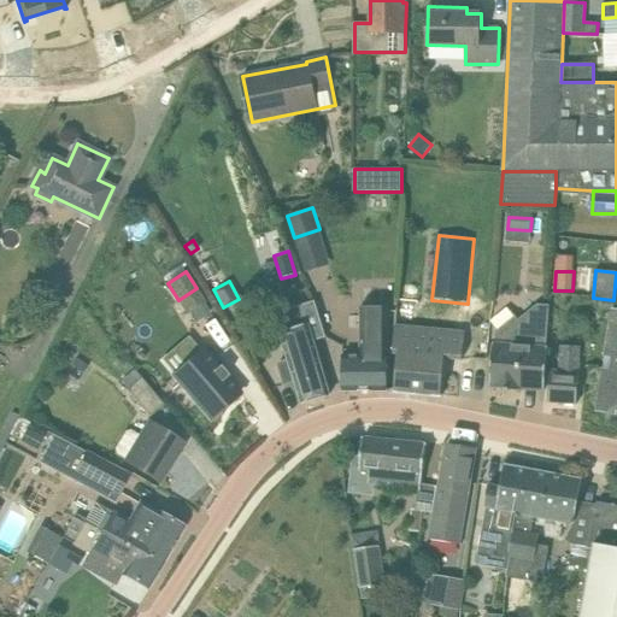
[(313,301),(276,313),(289,360),(278,364),(285,385),(295,381),(303,404),(330,394),(312,342),(327,338),(318,310),(313,301)]
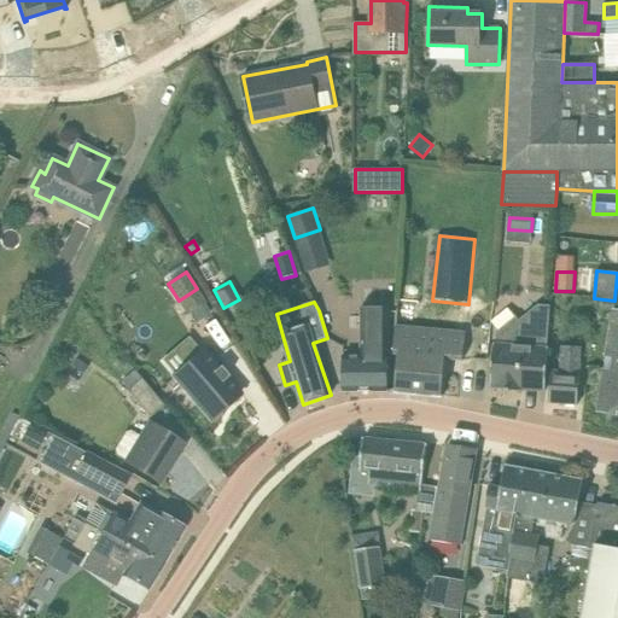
[(495,344),(491,386),(495,386),(495,390),(501,390),(522,391),(522,389),(525,389),(546,390),(547,371),(549,348),(548,348),(551,305),(538,304),(519,321),(516,316),(497,332),(496,344),(495,344)]
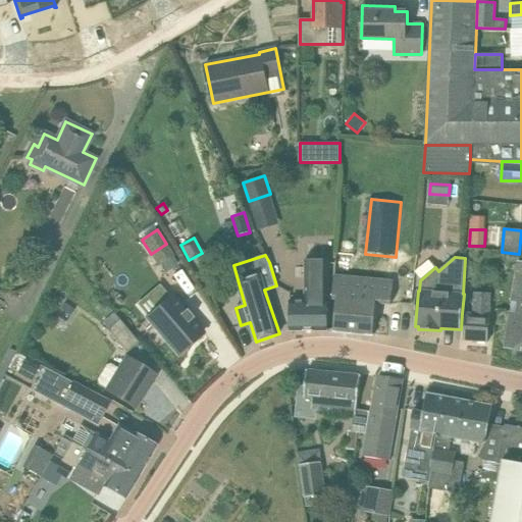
[(290,301),(290,330),(328,330),(328,301),(327,260),(306,260),(306,301),(290,301)]
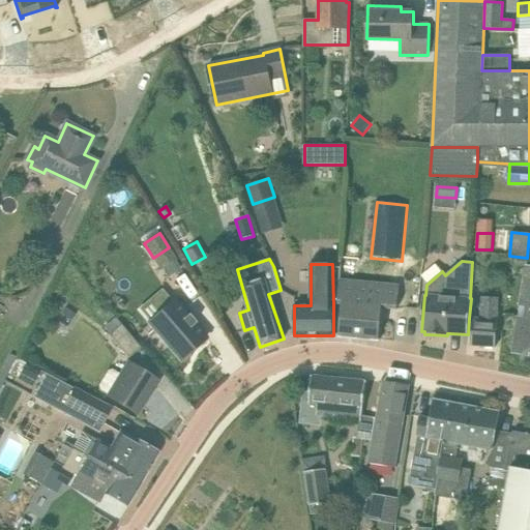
[(512,352),(529,355),(529,266),(526,266),(512,352)]
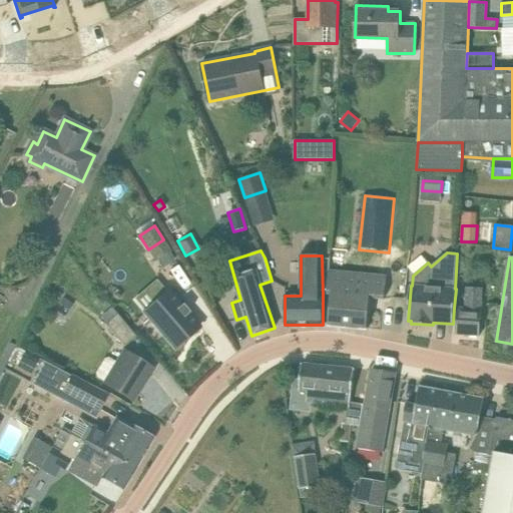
[(330,272),(328,294),(332,294),(329,325),(328,325),(328,327),(357,329),(368,330),(368,329),(367,329),(370,298),(384,299),(386,278),(350,274),(330,272)]
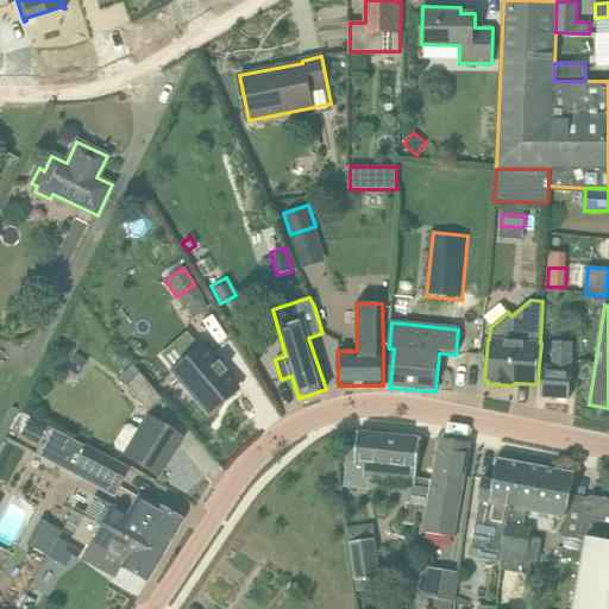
[(57,340),(51,350),(66,359),(73,350),(57,340)]
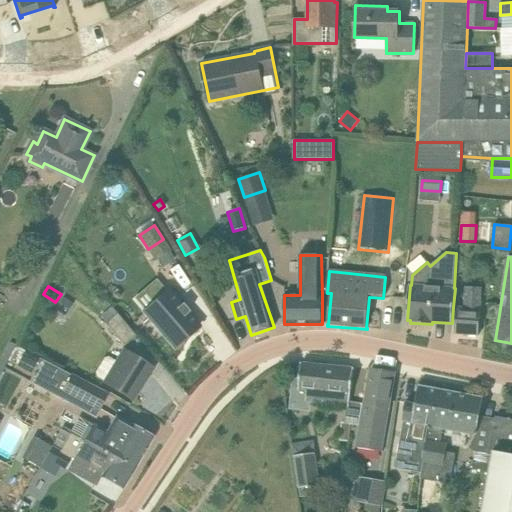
[(455,333),(479,335),(482,288),(466,287),(465,308),(457,307),(455,333)]
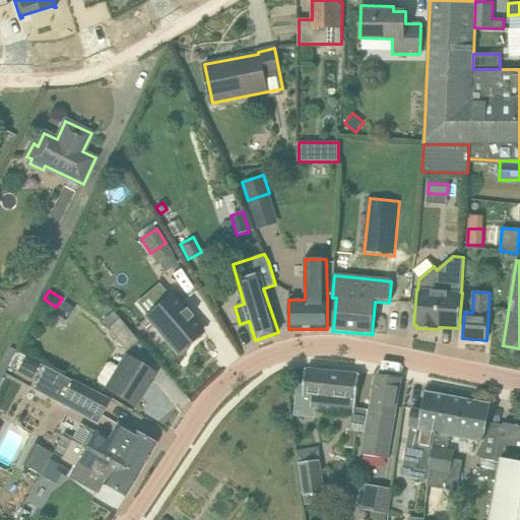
[(173,298),(147,320),(179,356),(204,334),(173,298)]
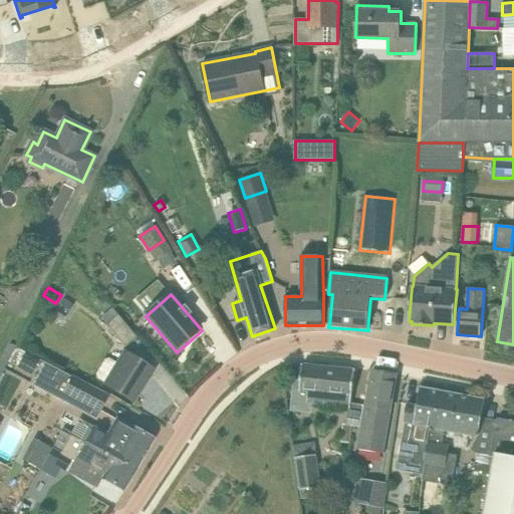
[(117,314),(105,324),(124,346),(137,337),(117,314)]
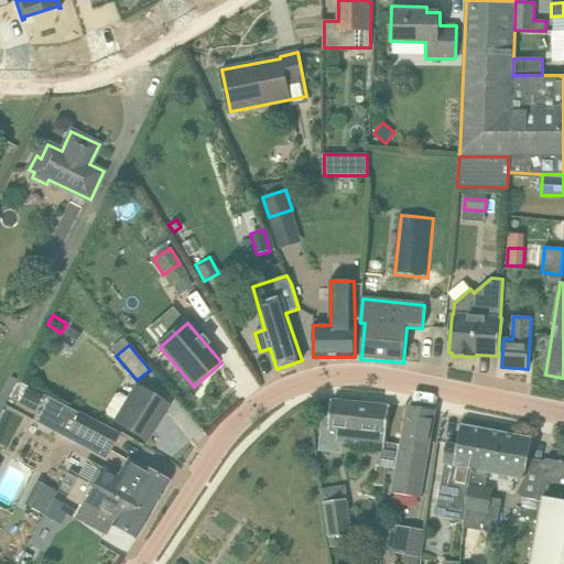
[(136,387),(128,399),(119,393),(115,394),(105,410),(106,414),(115,420),(114,421),(147,441),(169,405),(136,387)]
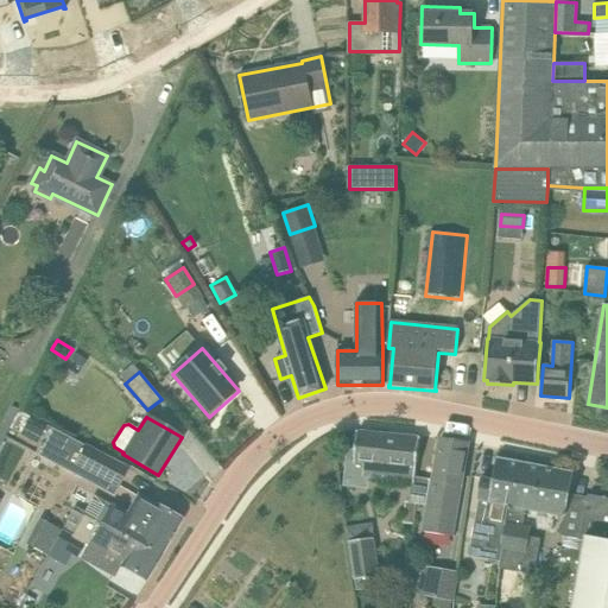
[(52,429),(38,455),(101,488),(106,479),(119,485),(127,468),(52,429)]
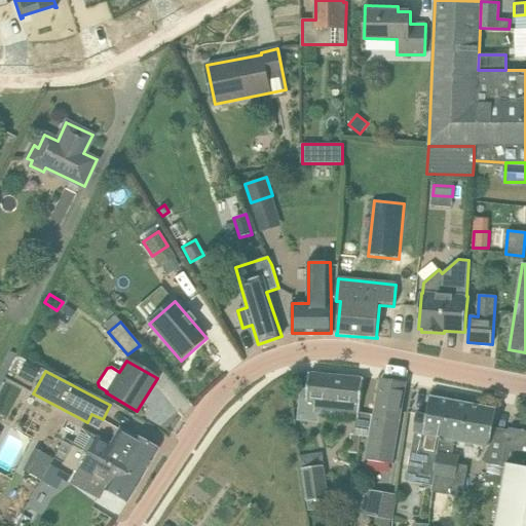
[(300,387),(297,420),(318,422),(320,415),(359,419),(364,378),(309,373),(308,388),(300,387)]
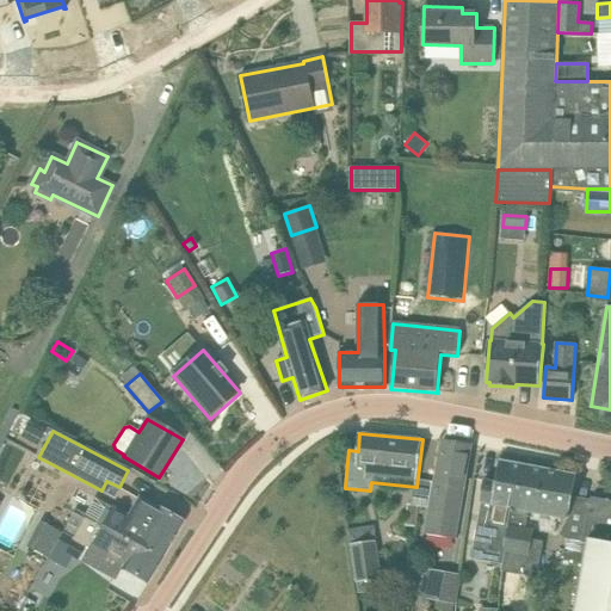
[(471,446),(443,440),(427,534),(455,538),(471,446)]
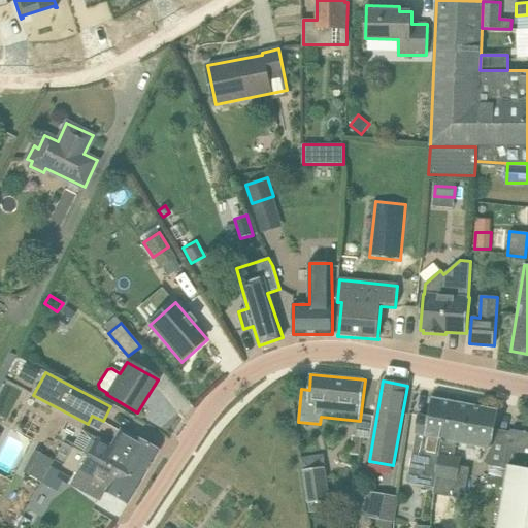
[(435,473),(442,438),(447,439),(453,402),(432,398),(429,417),(419,415),(415,433),(418,433),(410,468),(435,473)]
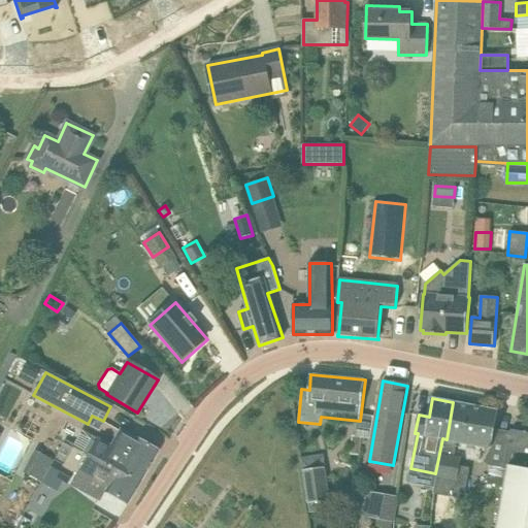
[(453,402),(447,439),(442,438),(435,473),(435,476),(437,476),(434,493),(464,499),(470,468),(460,466),(461,458),(455,457),(457,441),(491,448),(497,410),(453,402)]
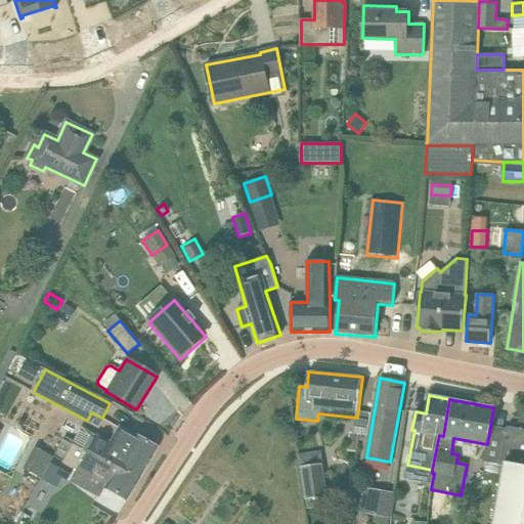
[(80,426),(71,442),(71,443),(101,460),(138,479),(157,447),(124,428),(113,445),(80,426)]
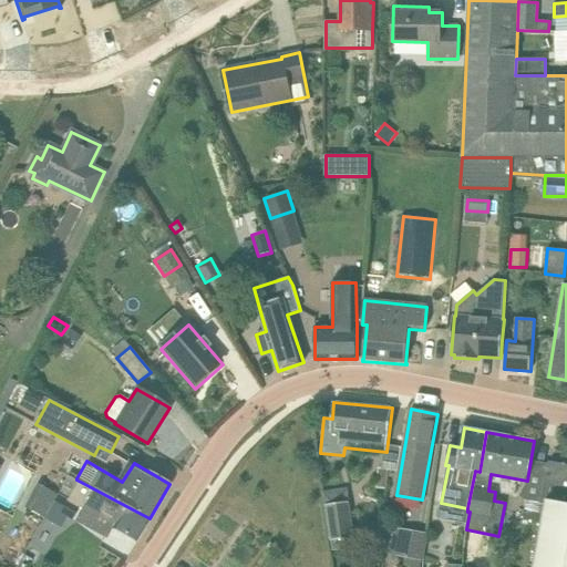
[(546,501),(533,566),(566,566),(566,464),(548,462),(542,501),(546,501)]
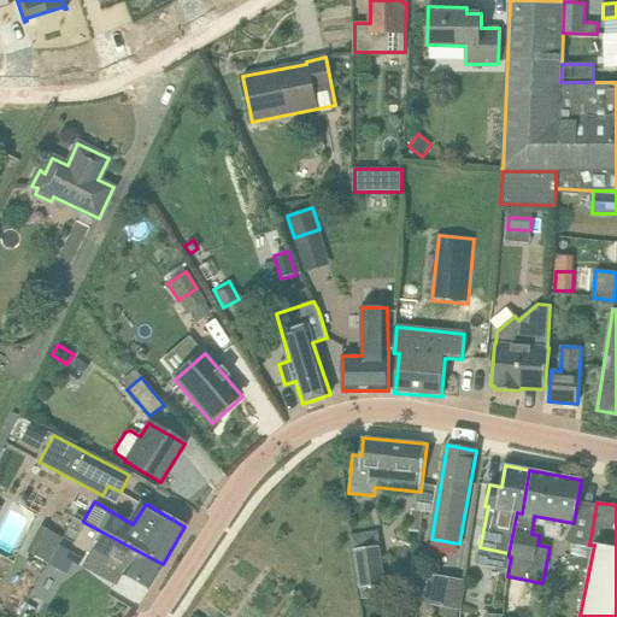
[(63,538),(48,565),(66,575),(72,563),(116,586),(123,574),(148,589),(163,564),(119,541),(83,522),(83,523),(74,518),(63,538)]
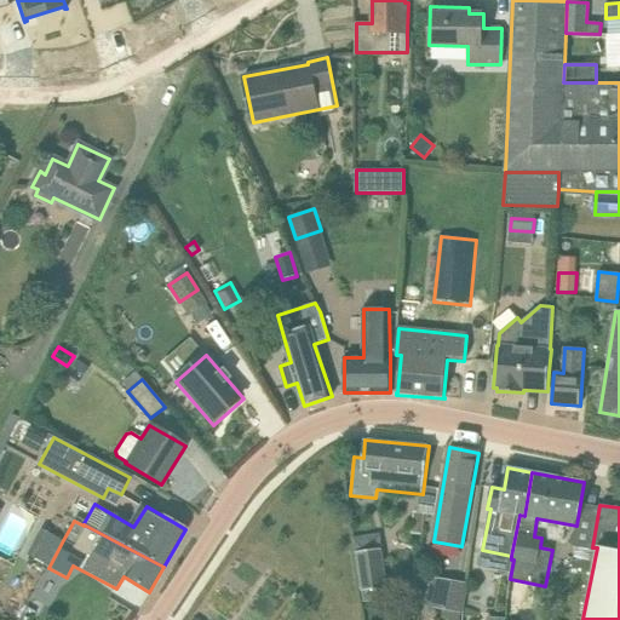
[(39,529),(26,555),(47,566),(61,540),(39,529)]
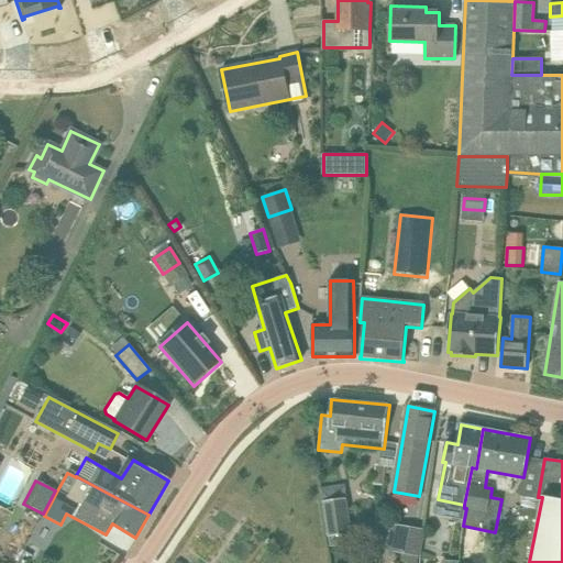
[(346,494),(322,496),(328,536),(352,533),(346,494)]
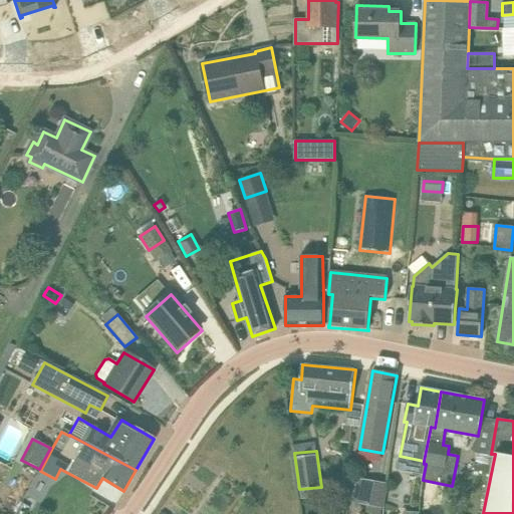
[(387,483),(363,479),(359,504),(381,508),(387,483)]
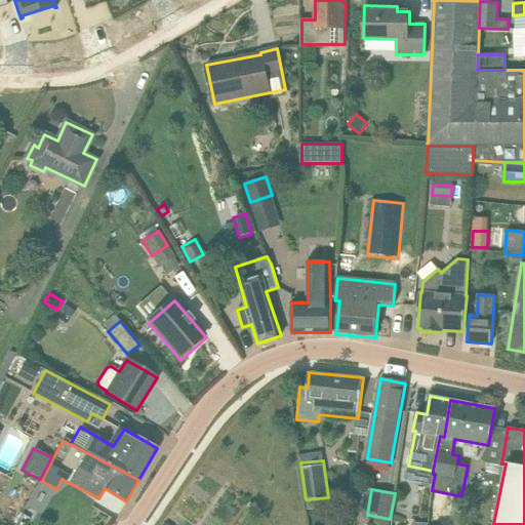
[(445,493),(432,490),(429,521),(440,523),(445,493)]
